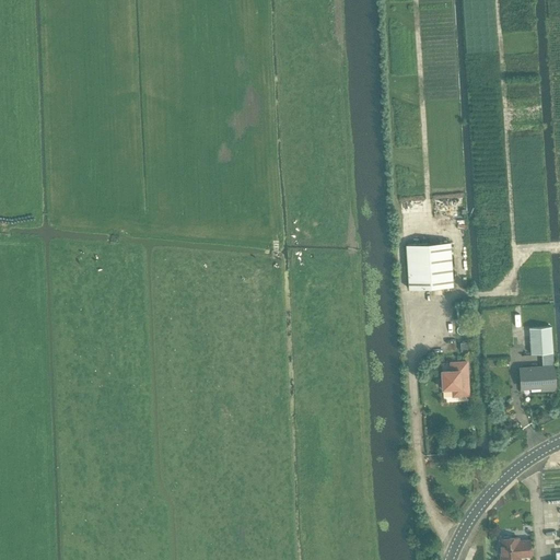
[(406,245),(408,289),(452,286),(450,243),(406,245)]
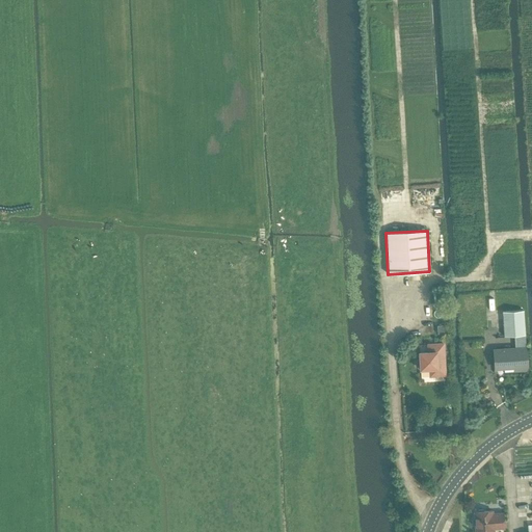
[(502,312),(504,336),(525,335),(523,310),(502,312)]
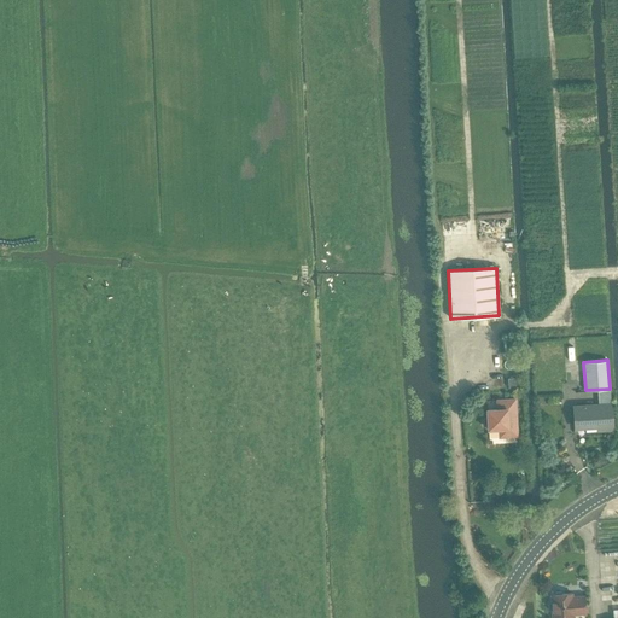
[(517,436),(514,400),(497,401),(497,409),(487,409),(488,418),(485,418),(484,419),(484,426),(487,427),(488,427),(488,429),(499,429),(500,437),(517,436)]
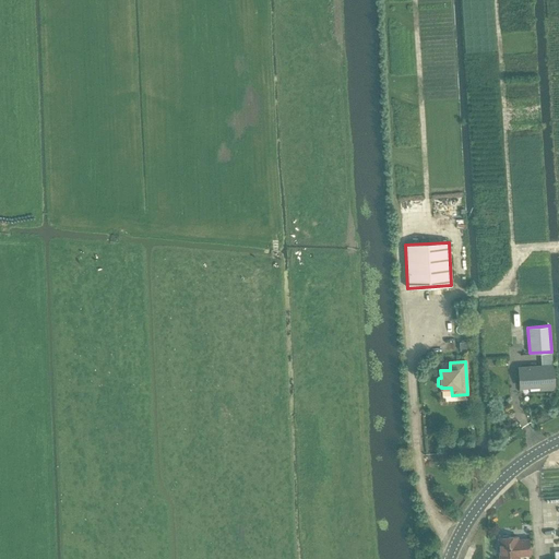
[(554,389),(552,365),(519,367),(520,388),(530,387),(530,390),(554,389)]
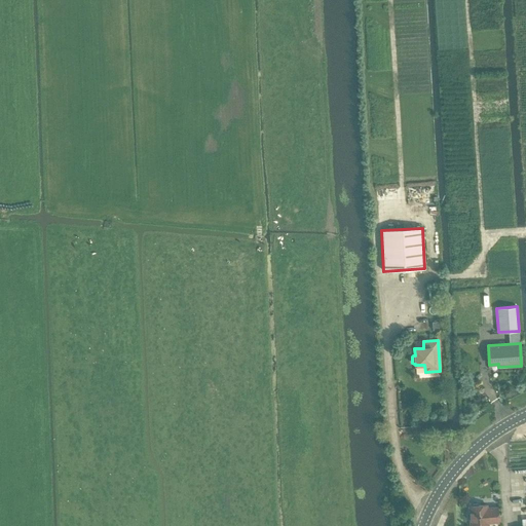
[(472,505),(468,506),(470,525),(486,525),(488,525),(488,522),(498,522),(497,508),(487,508),(486,504),(478,505),(477,503),(473,504),(472,505)]
